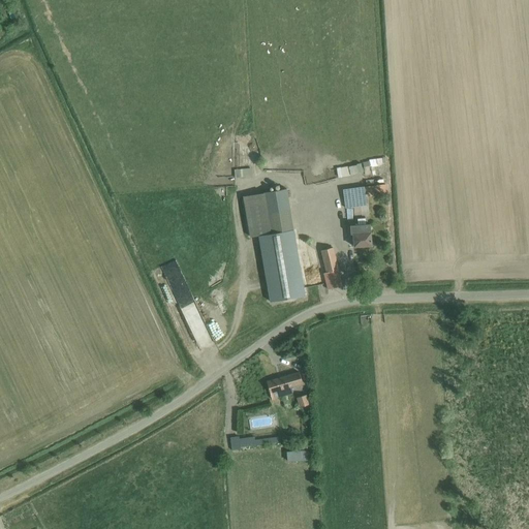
[(378,165),(377,173),(385,173),(386,157),(372,157),(372,165),(378,165)]
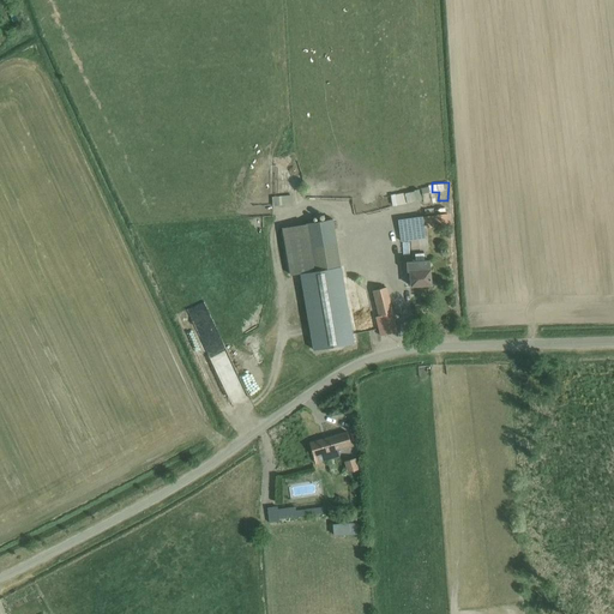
[(429,185),(423,187),(428,204),(434,202),(429,185)]
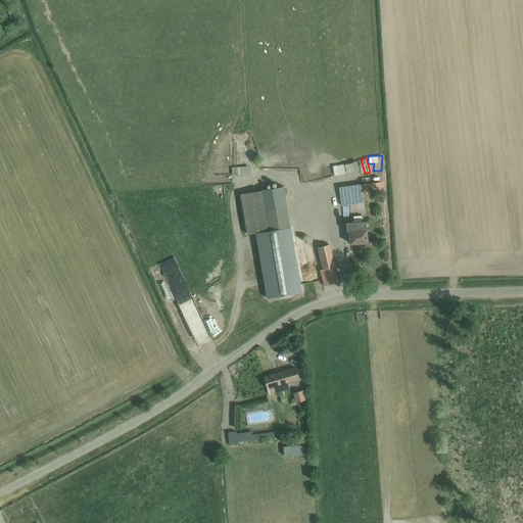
[(360,161),(351,161),(351,179),(360,179),(360,161)]
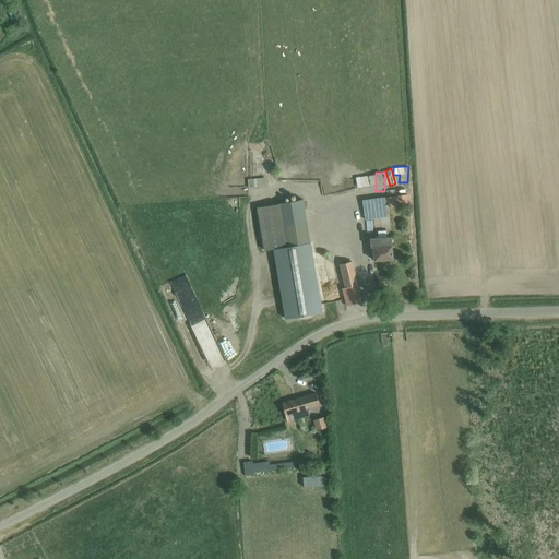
[(354,178),(356,188),(369,186),(367,176),(354,178)]
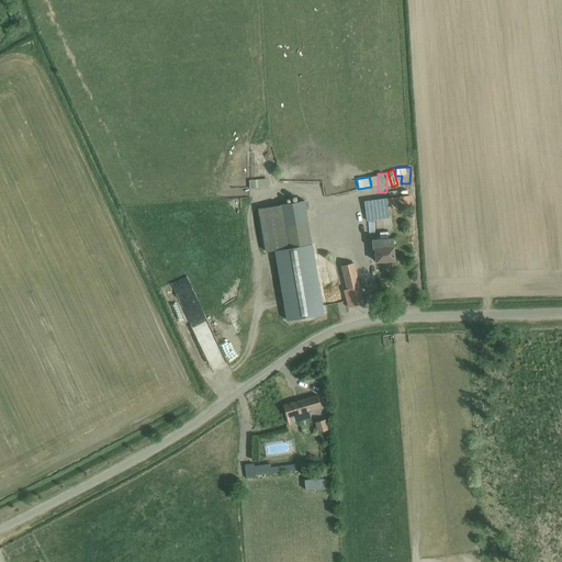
[(267,179),(249,180),(250,189),(268,187),(267,179)]
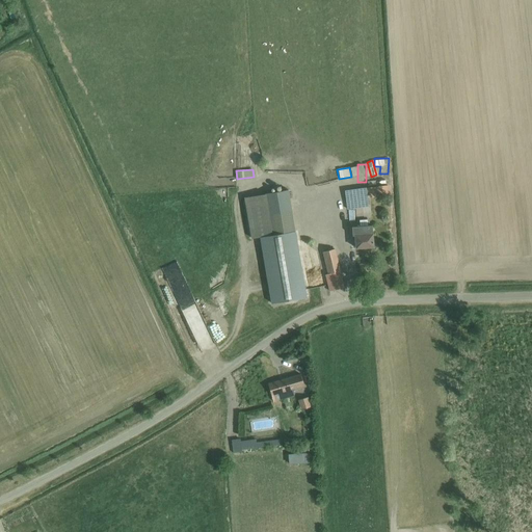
[(388,186),(366,189),(367,197),(368,197),(389,194),(388,186)]
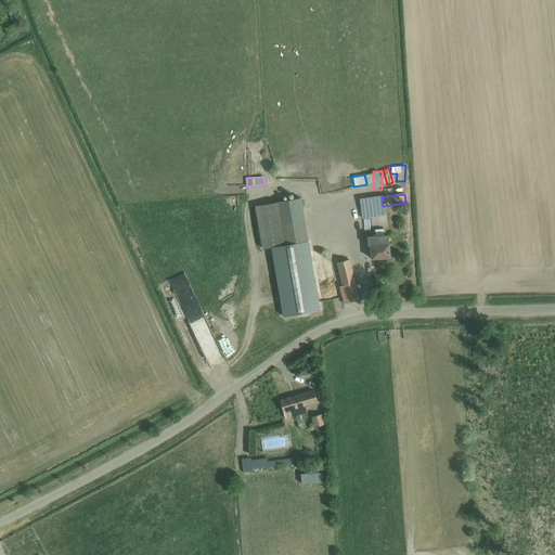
[(271,247),(271,248),(283,317),(320,311),(300,198),(255,206),(262,249),(271,247)]
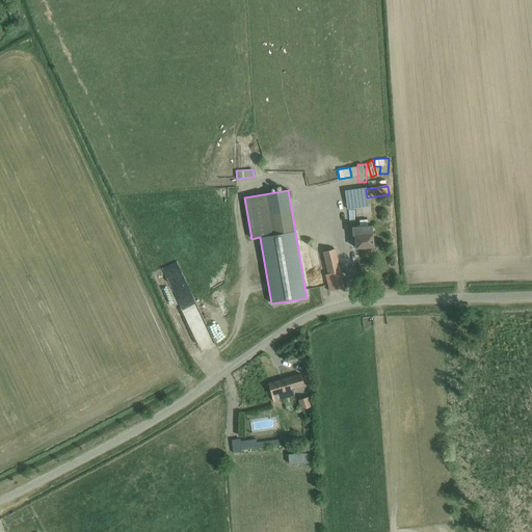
[(354,200),(346,201),(347,209),(355,208),(354,200)]
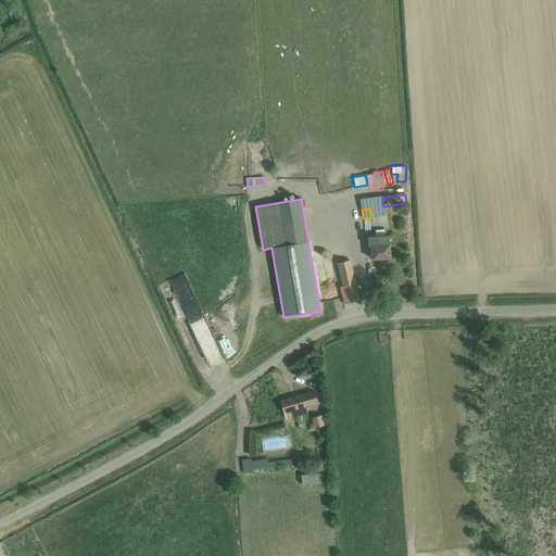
[(368,238),(368,247),(370,247),(371,260),(390,258),(389,236),(368,238)]
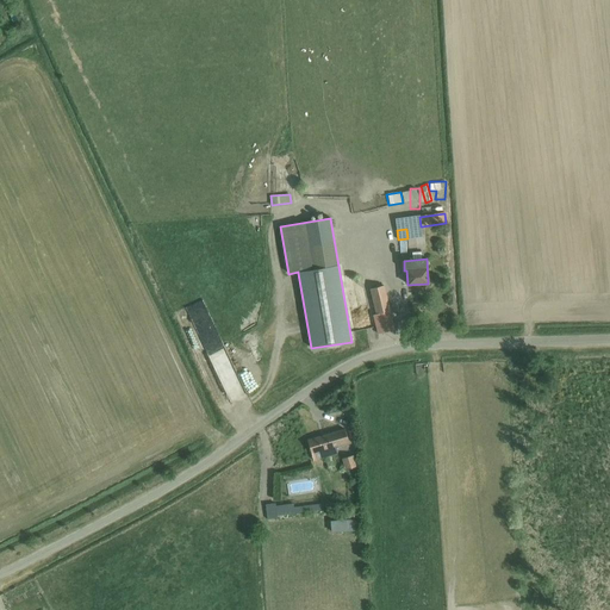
[(371,290),(380,324),(381,334),(398,329),(393,311),(390,311),(384,286),(371,290)]
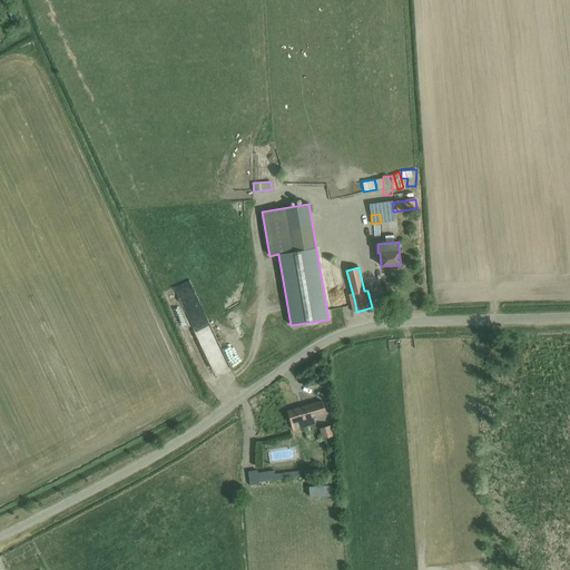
[(180,287),(215,376),(233,369),(231,364),(242,360),(235,343),(223,347),(196,281),(180,287)]
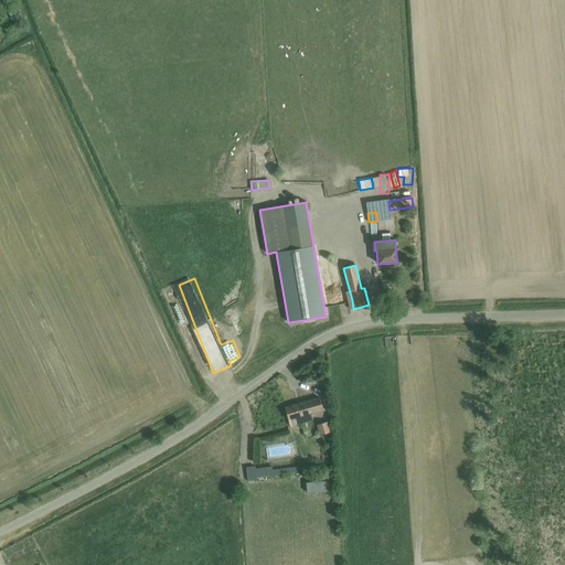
[(319,398),(285,408),(290,428),(311,422),(309,414),(323,409),(319,398)]
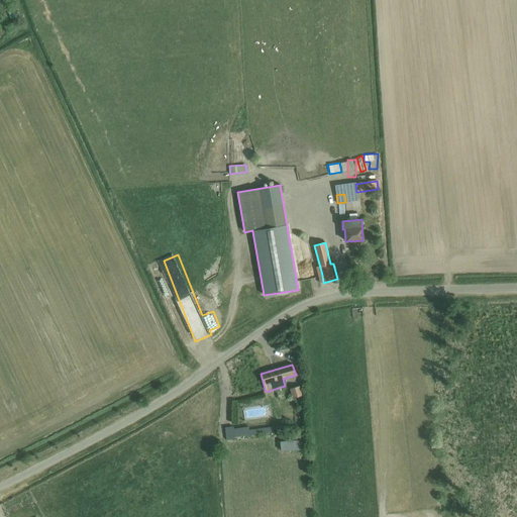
[(291,389),(293,398),(301,396),(299,386),(291,389)]
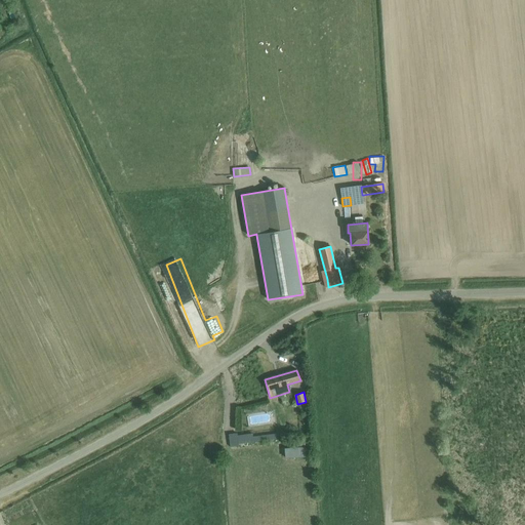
[(251,434),(236,435),(236,434),(228,435),(229,445),(278,440),(277,434),(252,436),(251,434)]
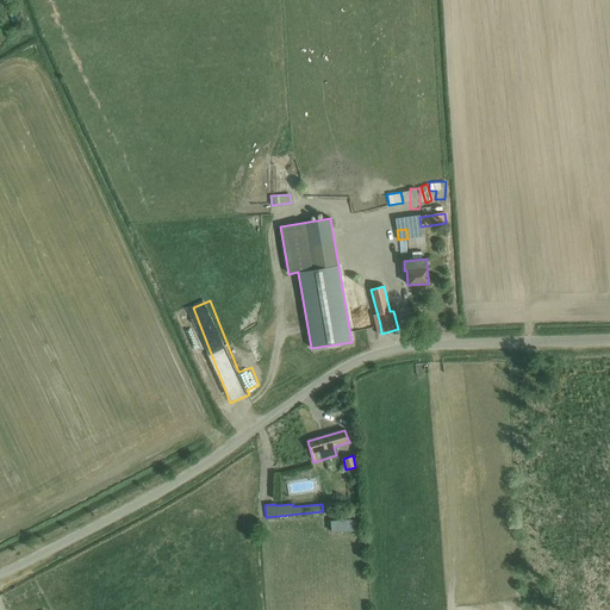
[(334,517),(334,529),(356,529),(356,517),(334,517)]
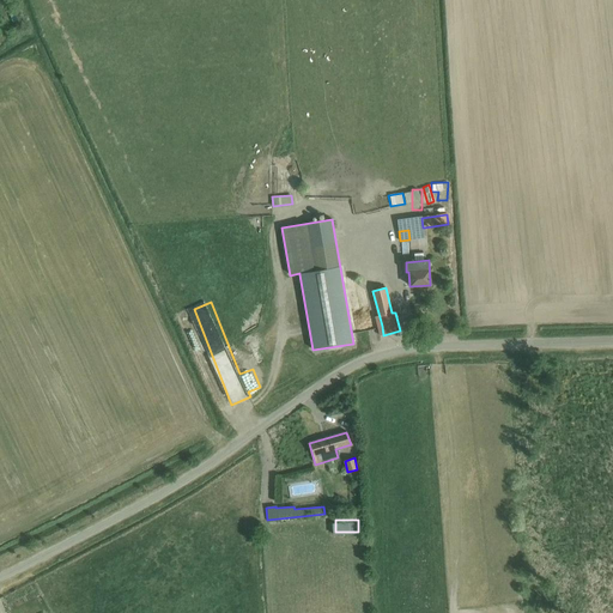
All buildings are outlined.
